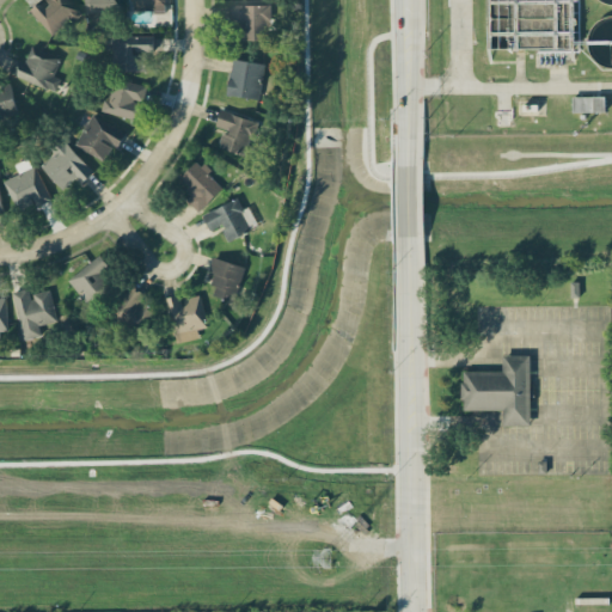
[(40,0),(29,10),(54,36),(80,12),(69,0),(40,0)]
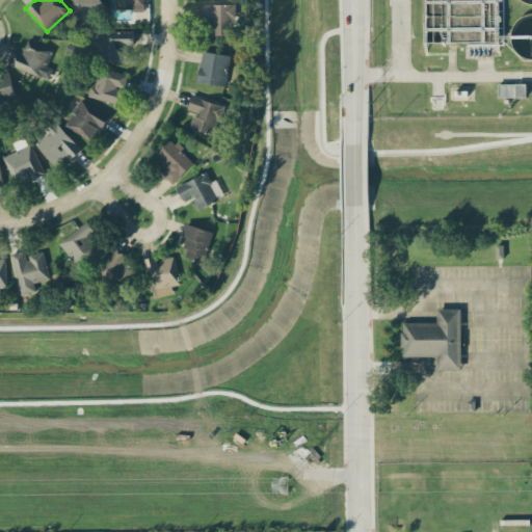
[(73,0),(75,11),(106,7),(104,0),(73,0)]
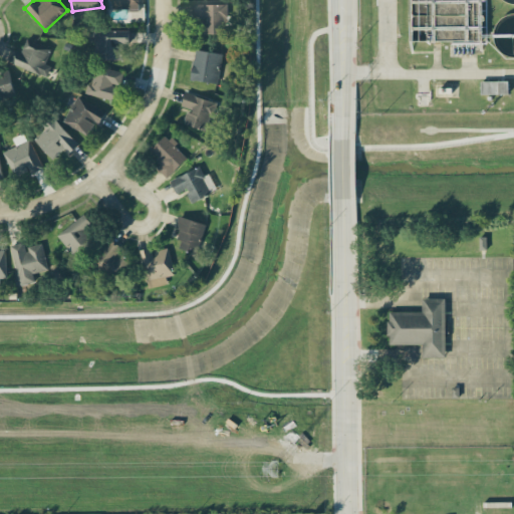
[(109,0),(109,8),(140,7),(139,0),(109,0)]
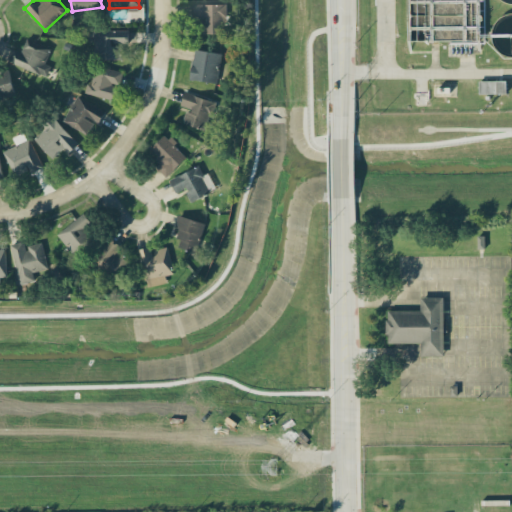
[(479,0),(408,0),(408,41),(479,42),(479,0)]
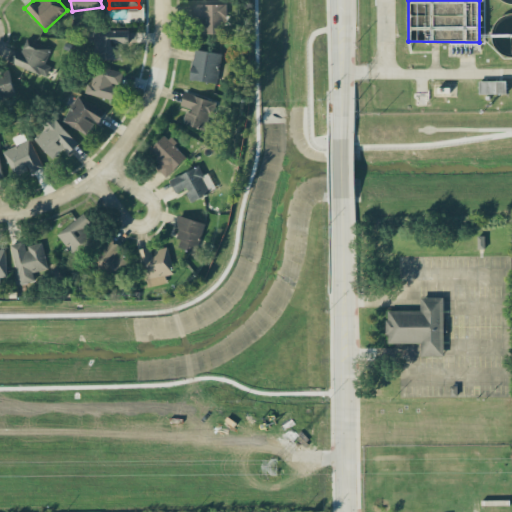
[(226,4),(193,4),(194,18),(203,17),(204,33),(226,33),(226,4)]
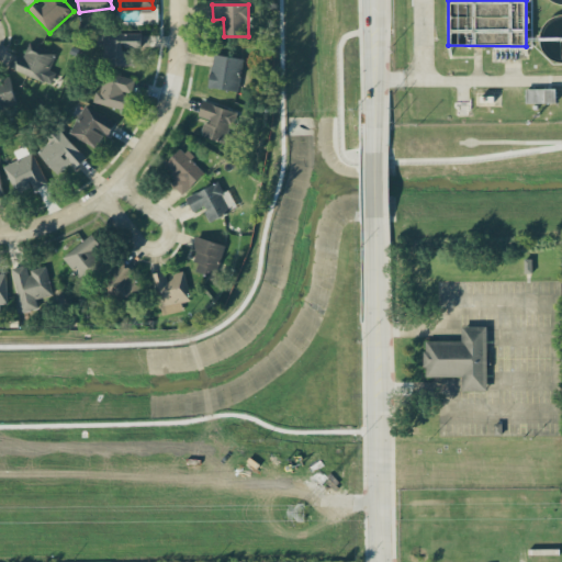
[(103,65),(133,64),(133,48),(143,48),(142,33),(103,33),(103,65)]
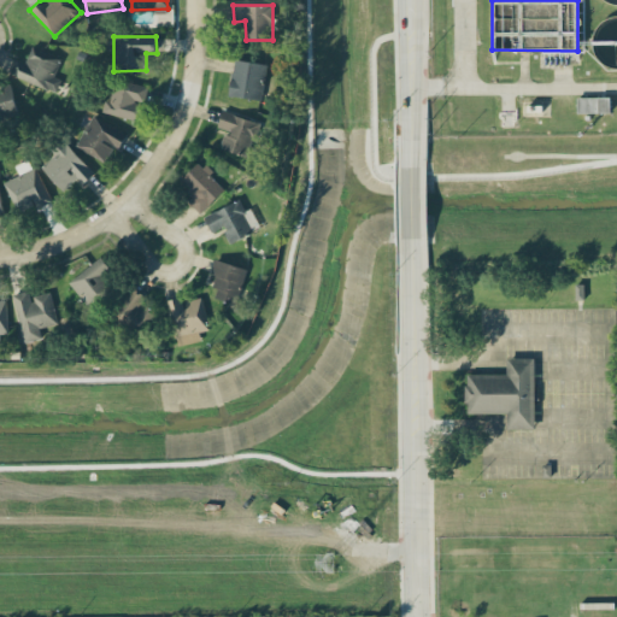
[(60,80),(54,76),(62,57),(31,46),(25,63),(16,59),(10,75),(57,92),(60,80)]
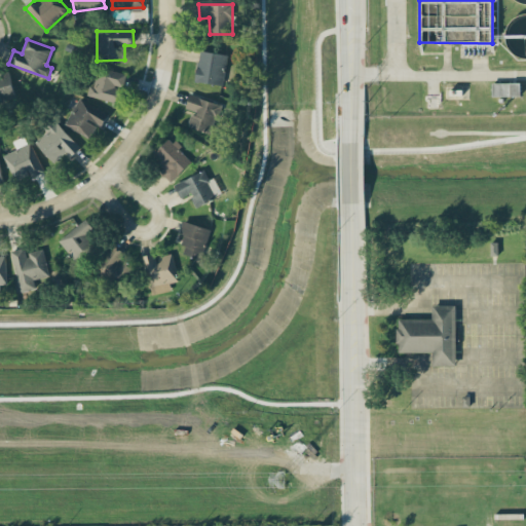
[(196,82),(224,83),(226,53),(197,51),(196,82)]
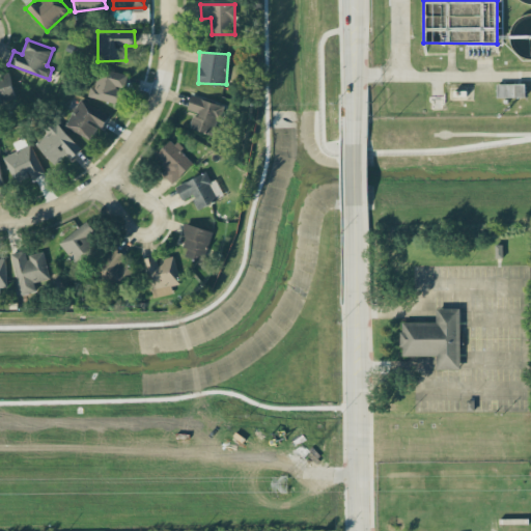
[(126,74),(99,67),(94,87),(89,87),(88,96),(119,103),(126,74)]
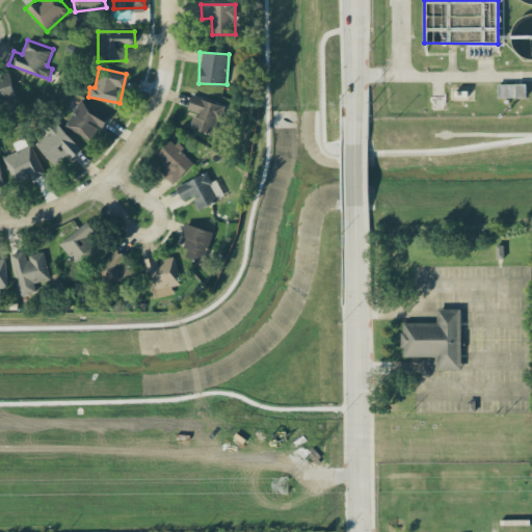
[(0,100),(15,97),(9,73),(0,74),(0,100)]
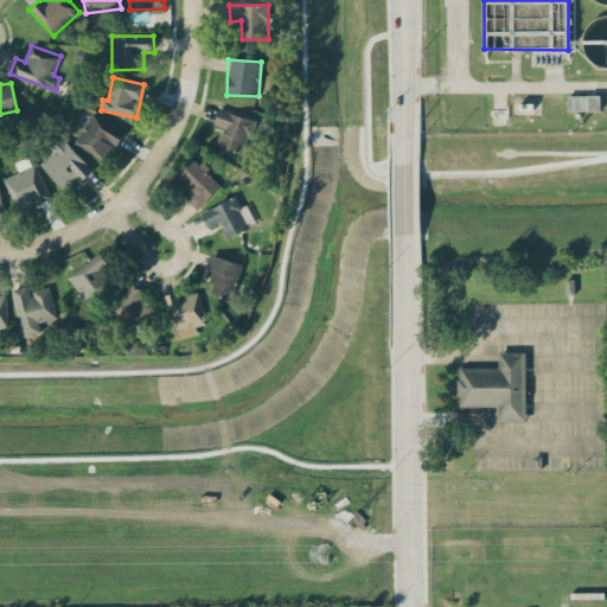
[(568,112),(600,110),(600,95),(567,96),(568,112)]
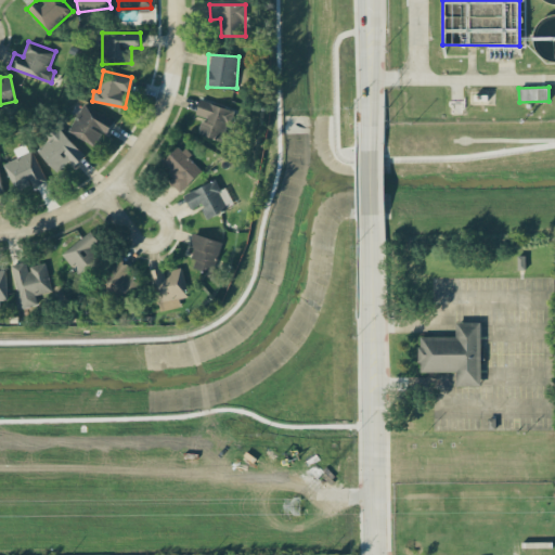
[(195,114),(204,116),(198,133),(223,141),(232,110),(199,100),(195,114)]
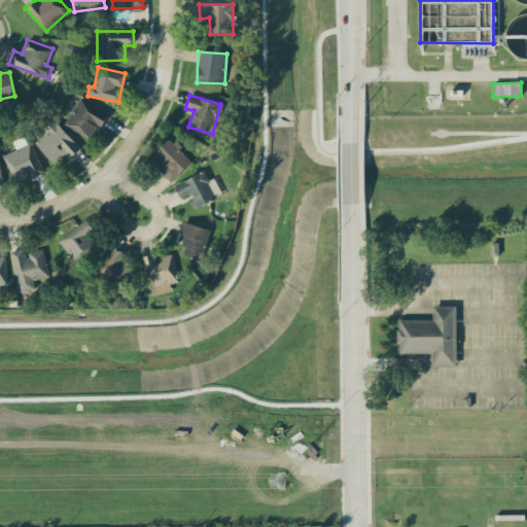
[(106,117),(78,101),(64,124),(91,139),(99,125),(101,127),(106,117)]
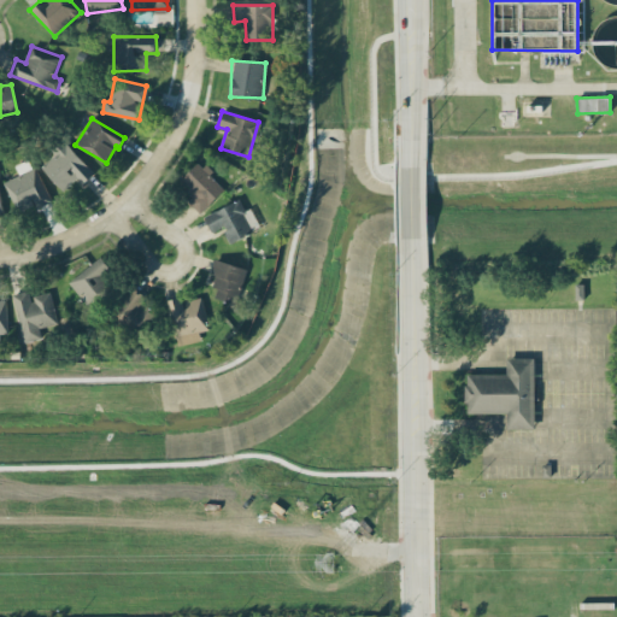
[(77,178),(82,183),(94,172),(60,136),(51,146),(56,152),(40,166),(63,192),(77,178)]
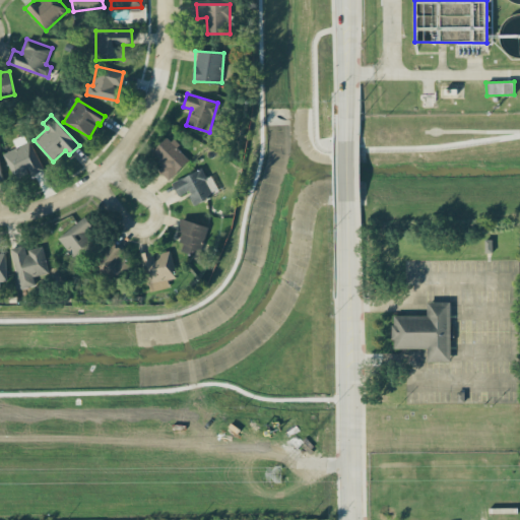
[(43,171),(25,133),(13,139),(16,147),(3,153),(14,177),(28,171),(30,176),(43,171)]
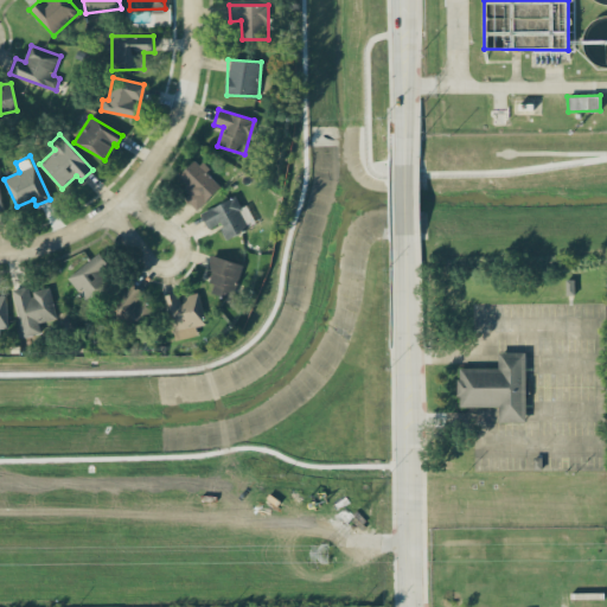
[(222,186),(196,159),(177,177),(191,192),(185,197),(196,210),(222,186)]
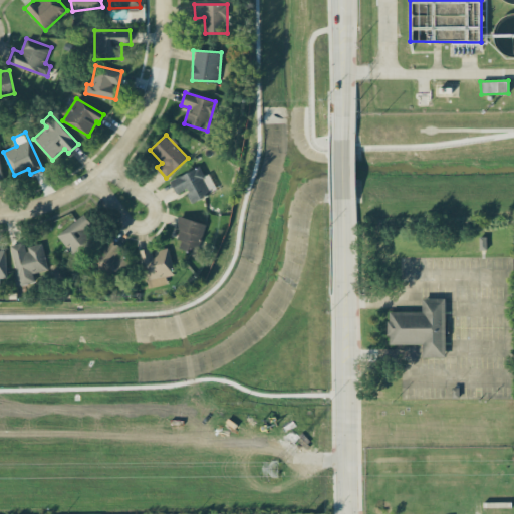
[(170,181),(177,194),(186,189),(192,203),(212,193),(199,166),(170,181)]
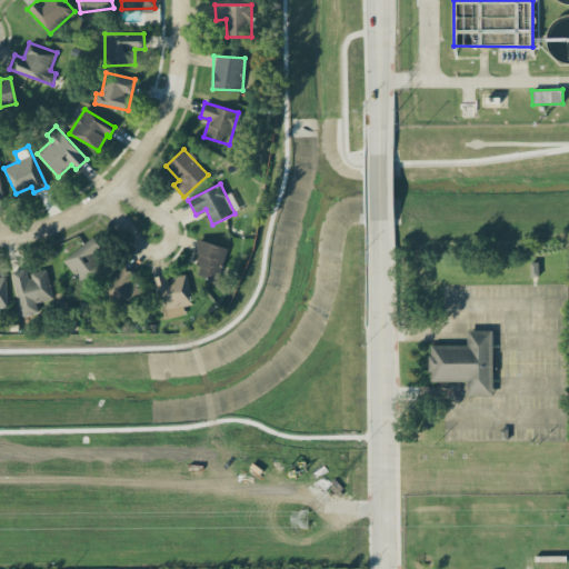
[(111,263),(93,237),(63,258),(81,285),(111,263)]
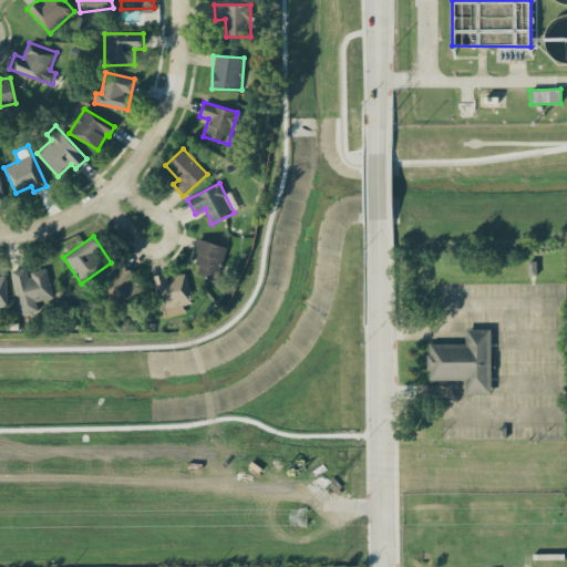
[(225,245),(196,239),(194,251),(197,253),(195,263),(199,264),(197,274),(218,278),(225,245)]
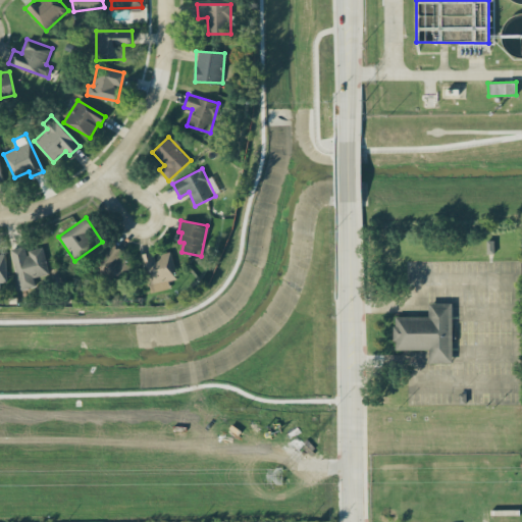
[(123,251),(111,244),(96,268),(118,282),(129,263),(119,257),(123,251)]
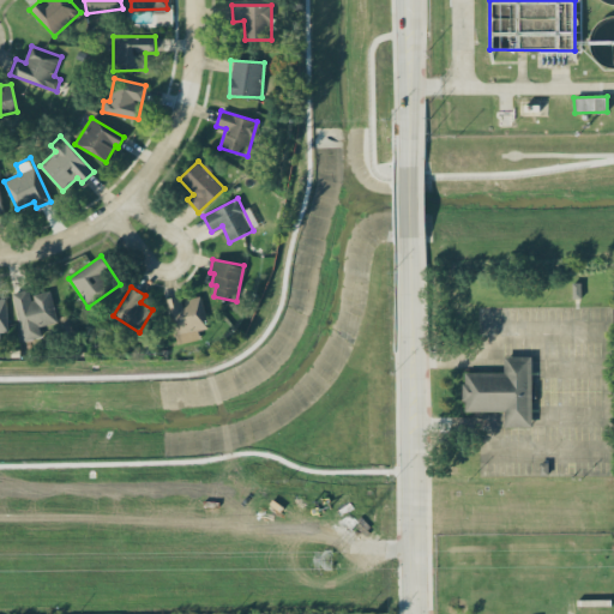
[(50,290),(30,294),(29,289),(13,292),(23,341),(42,337),(40,326),(56,323),(50,290)]
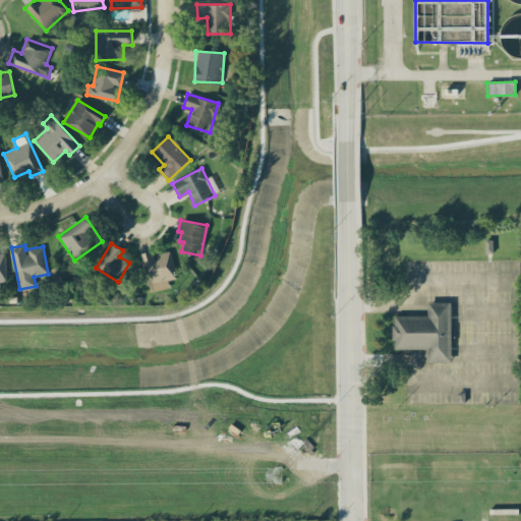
[(140,253),(149,292),(170,287),(168,280),(176,278),(170,250),(155,254),(154,250),(140,253)]
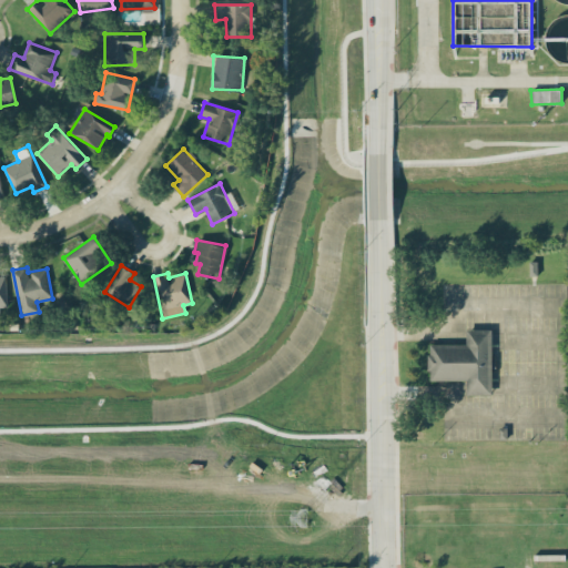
[(467,381),(467,394),(492,394),(492,330),(466,330),(466,344),(429,344),(429,381),(467,381)]
